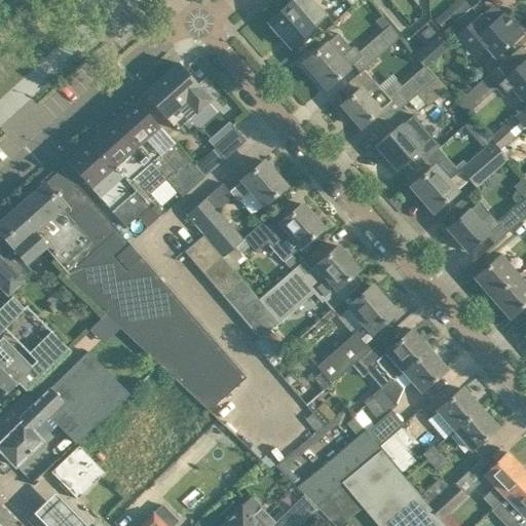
[(327,15),(317,4),(313,0),(292,0),(268,22),(290,46),(327,15)]
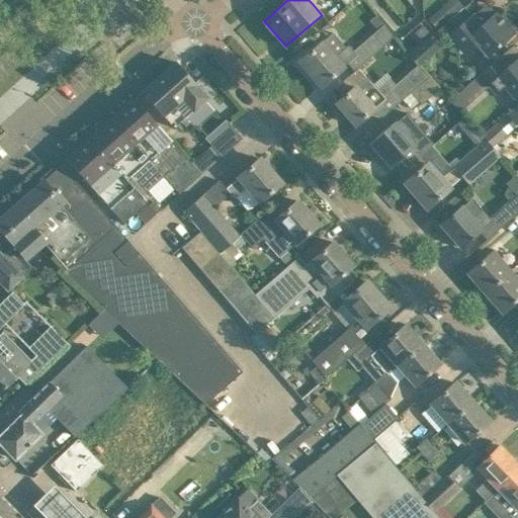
[(449,0),(428,20),(438,30),(463,6),(456,0),(449,0)]
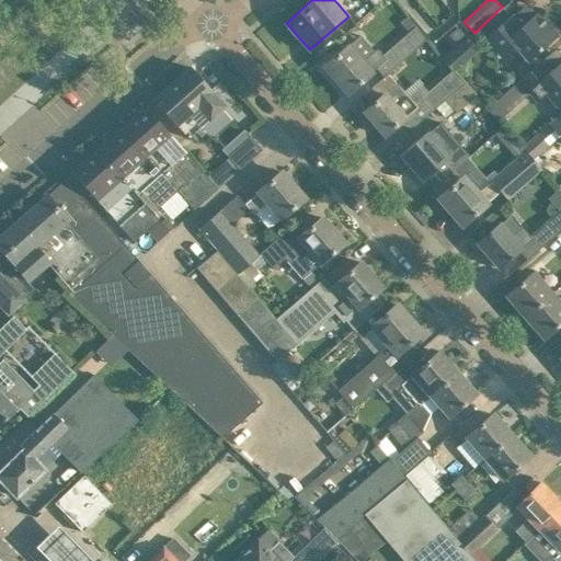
[(512,18),(490,36),(504,53),(508,56),(517,48),(526,58),(516,66),(517,72),(522,78),(523,77),(539,63),(533,56),(539,50),(556,35),(553,33),(557,31),(547,19),(544,22),(537,13),(536,14),(521,29),(512,18)]
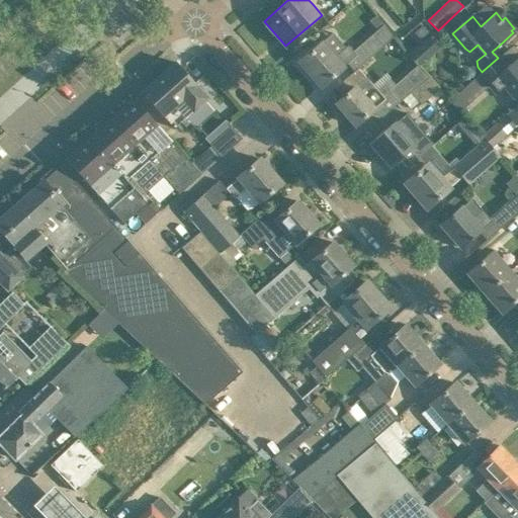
[(356,56),(347,64),(353,72),(357,68),(393,36),(382,25),(377,30),(353,52),(356,56)]
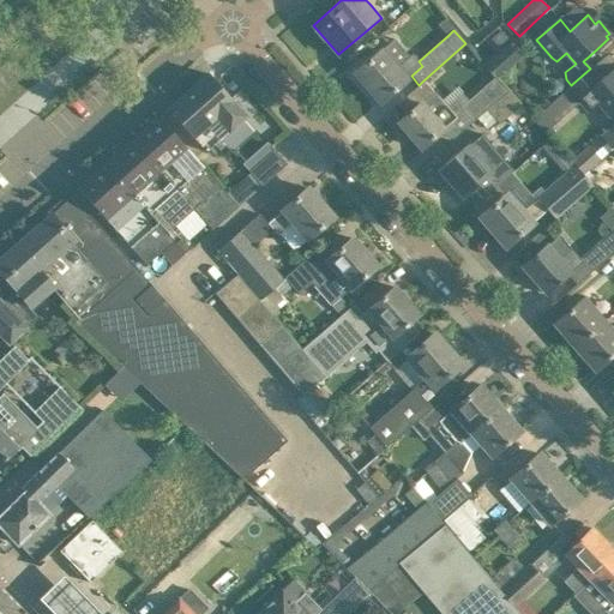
[(497,47),(507,37),(500,30),(491,38),(497,47)]
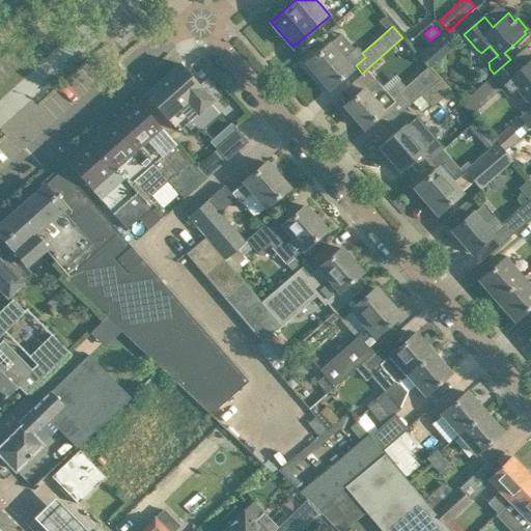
[(323,49),(306,63),(329,88),(344,75),(356,65),(365,57),(362,53),(357,48),(354,50),(340,33),(333,40),(329,44),(323,49)]
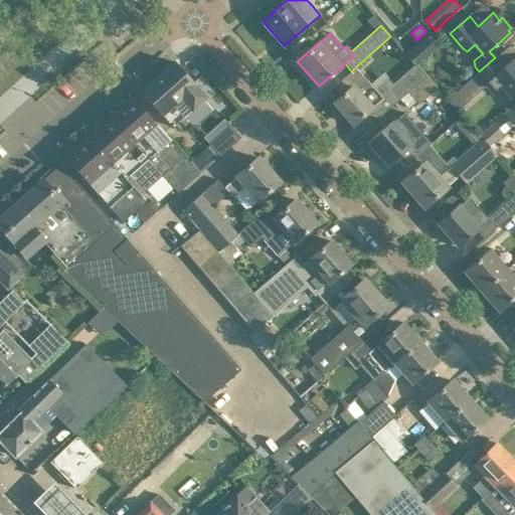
[(415,63),(422,72),(432,72),(431,53),(437,48),(425,36),(406,53),(415,63)]
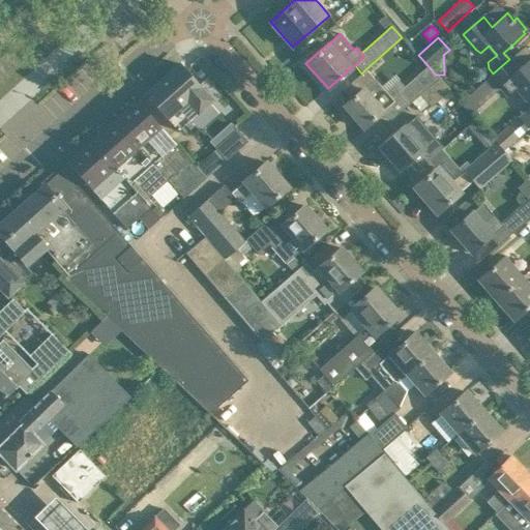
[(493,74),(490,77),(506,95),(516,88),(525,99),(529,94),(529,58),(518,69),(509,59),(494,72),(493,74)]
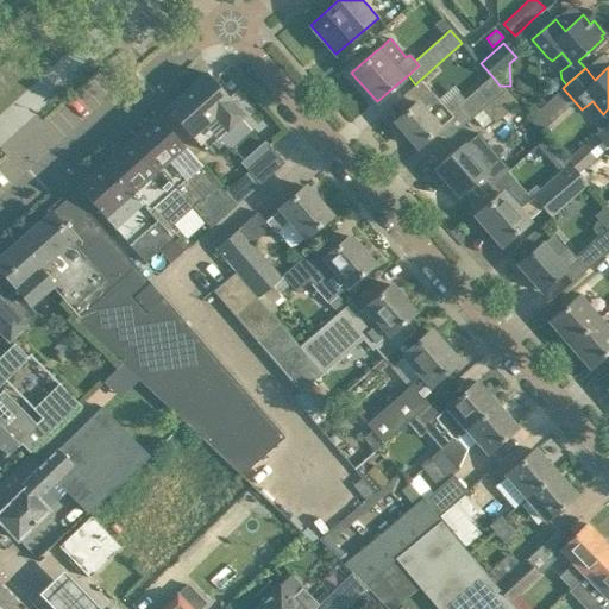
[(186,89),(223,133),(243,115),(205,73),(186,89)]
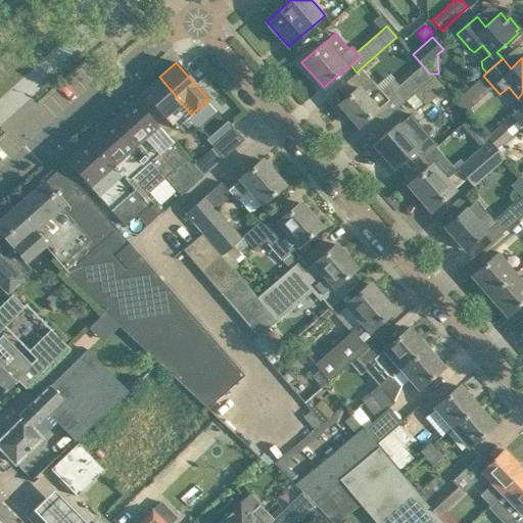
[(399,85),(391,91),(394,94),(402,103),(414,93),(432,77),(429,74),(422,64),(399,85)]
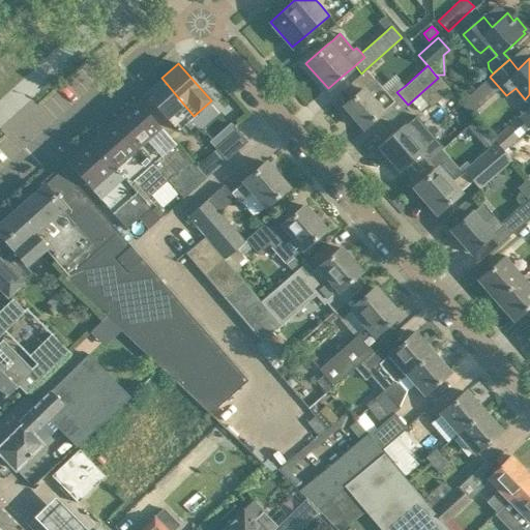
[(354,80),(343,90),(351,99),(343,106),(363,128),(379,115),(381,113),(380,113),(393,101),(390,97),(385,91),(381,86),(365,69),(361,74),(354,80)]
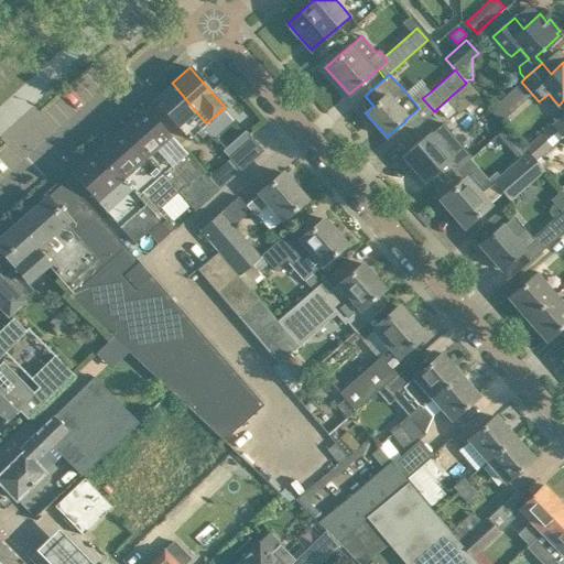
[(172,83),(154,99),(169,116),(176,125),(187,139),(196,131),(202,127),(206,123),(172,83)]
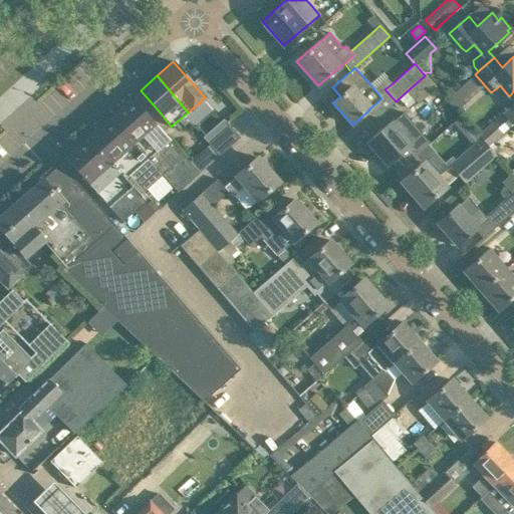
[(425,75),(407,91),(418,103),(436,87),(425,75)]
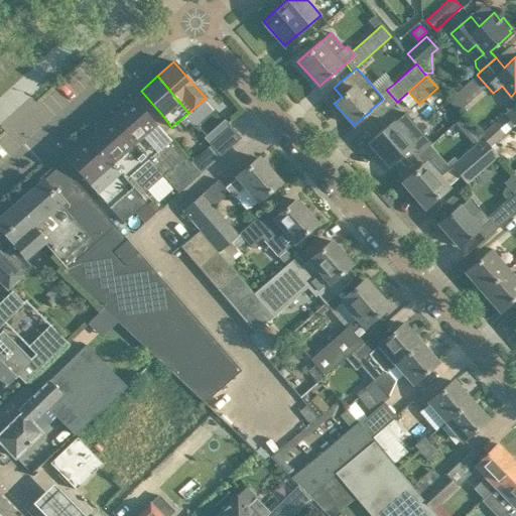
[(460,89),(447,100),(458,112),(470,101),(460,89)]
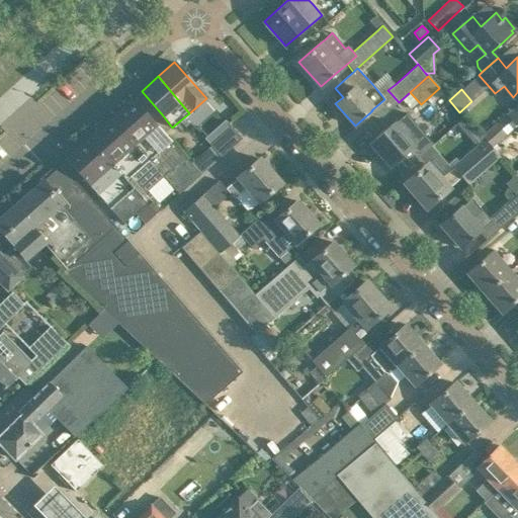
[(111,118),(163,176),(185,157),(134,98),(111,118)]
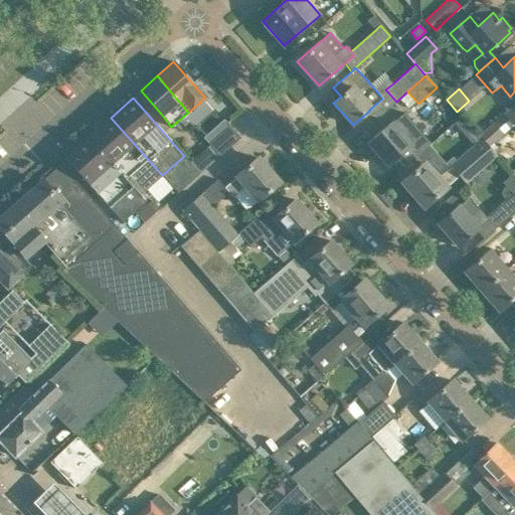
[(514,104),(493,124),(480,136),(489,146),(502,134),(514,124),(514,125),(514,104)]
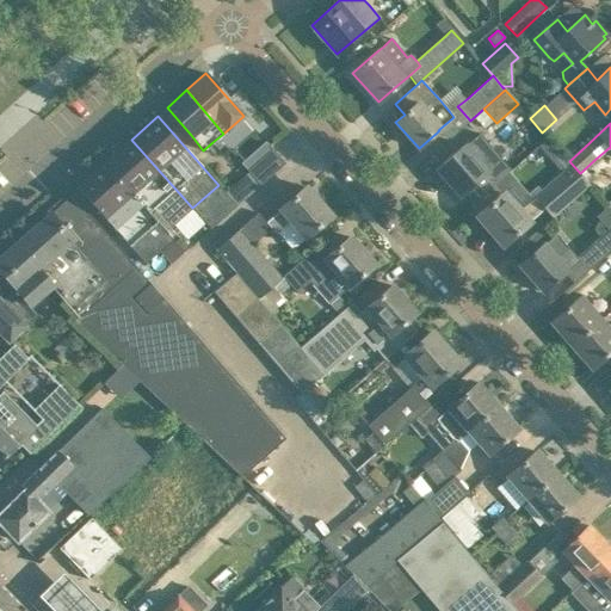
[(455,154),(437,170),(461,196),(470,186),(480,197),(470,205),(470,207),(495,184),(511,171),(501,159),(499,156),(479,134),(455,154)]
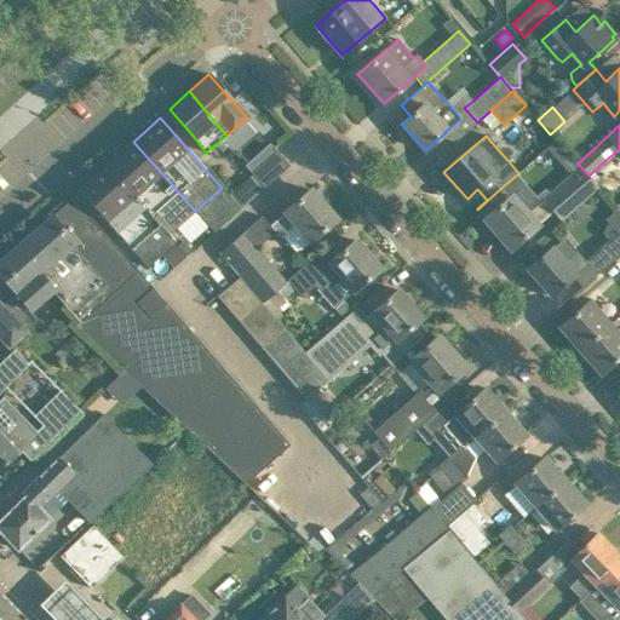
[(133,142),(105,166),(168,237),(173,234),(174,231),(173,230),(195,211),(133,142)]
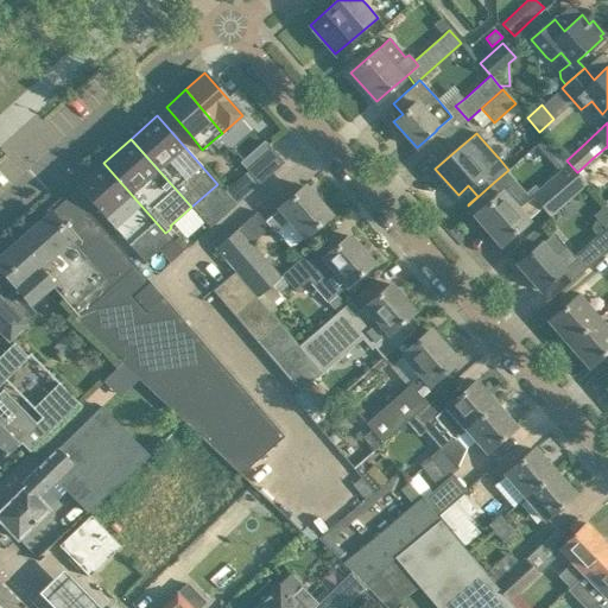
[(271,149),(246,171),(247,172),(258,185),(284,163),(271,149)]
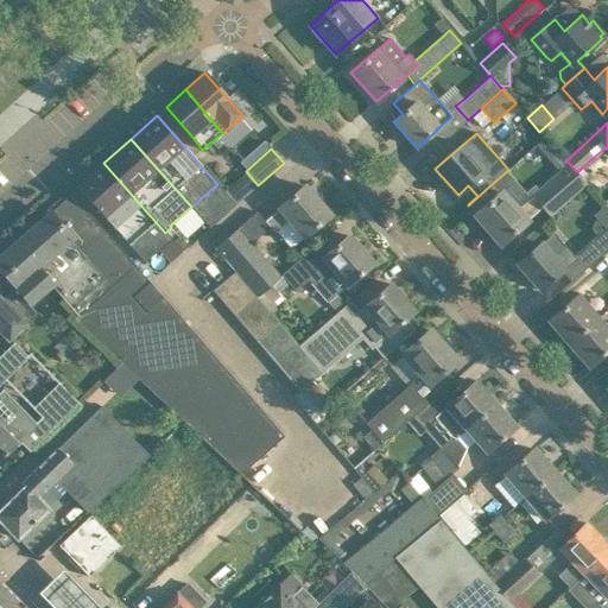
[(169,263),(182,251),(103,163),(77,187),(145,263),(159,251),(169,263)]
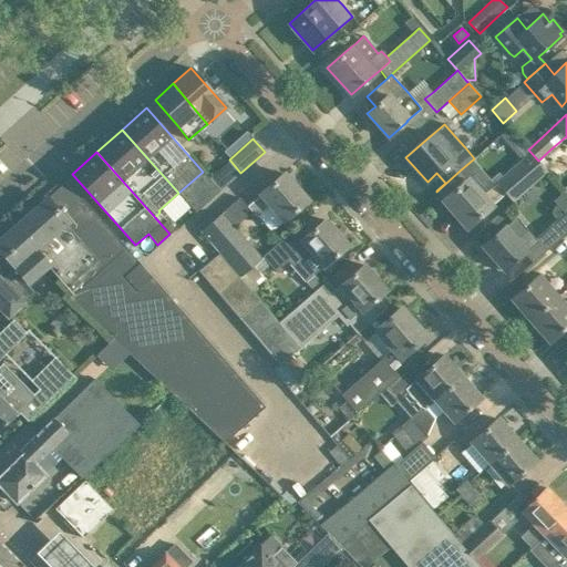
[(505,194),(512,202),(545,173),(529,154),(496,183),(505,194)]
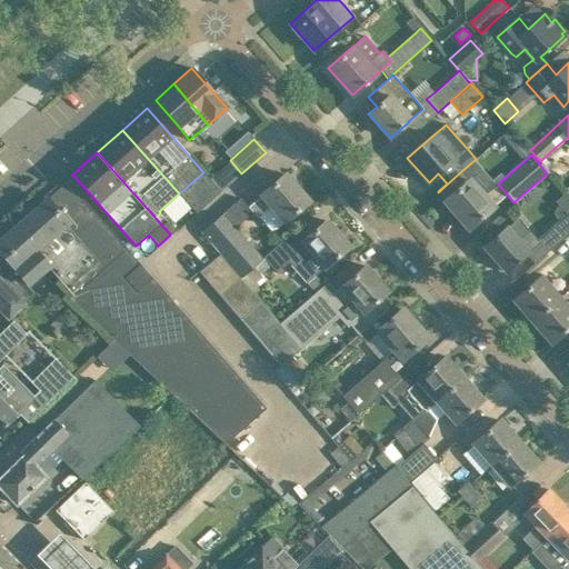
[(445,200),(469,228),(507,195),(498,183),(482,197),(467,178),(461,171),(438,192),(440,191),(447,199),(445,200)]
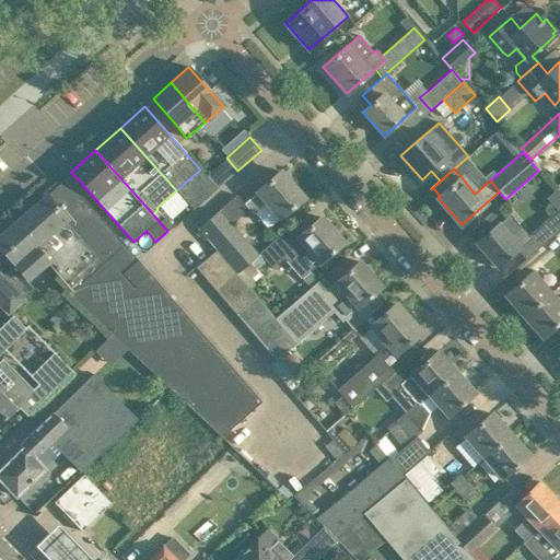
[(304,198),(280,171),(243,203),(248,209),(253,214),(266,203),(279,219),(304,198)]
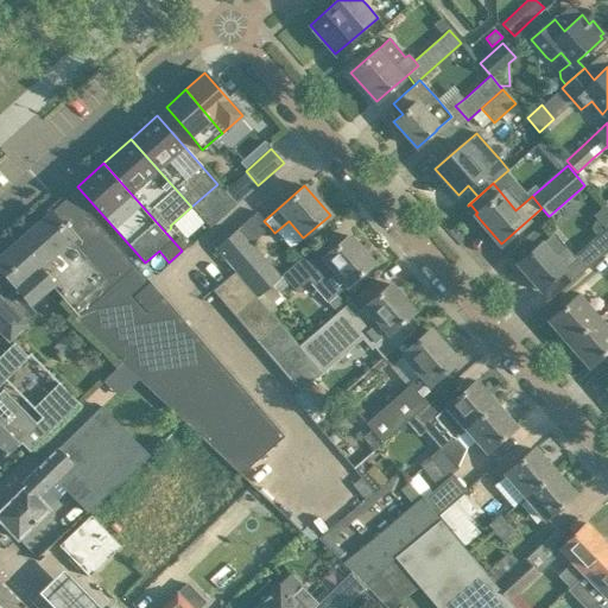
[(50,213),(0,257),(0,270),(10,280),(14,286),(30,304),(52,284),(80,314),(75,318),(124,365),(149,387),(184,422),(187,424),(213,449),(261,407),(185,321),(183,318),(150,280),(88,211),(87,209),(71,194),(50,213)]
